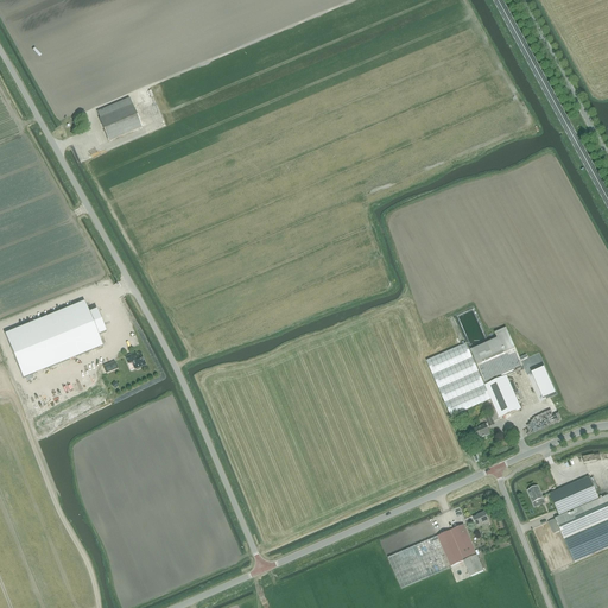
[(109,141),(141,127),(145,126),(143,119),(141,119),(140,116),(138,118),(130,99),(97,112),(100,119),(109,141)]
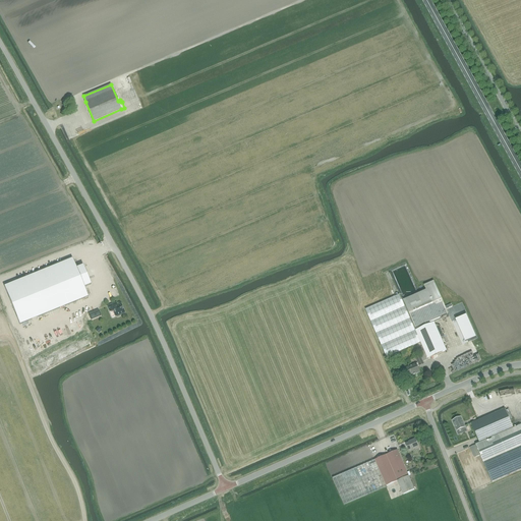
[(84,287),(91,285),(83,266),(76,268),(72,258),(4,286),(20,324),(88,296),(84,287)]
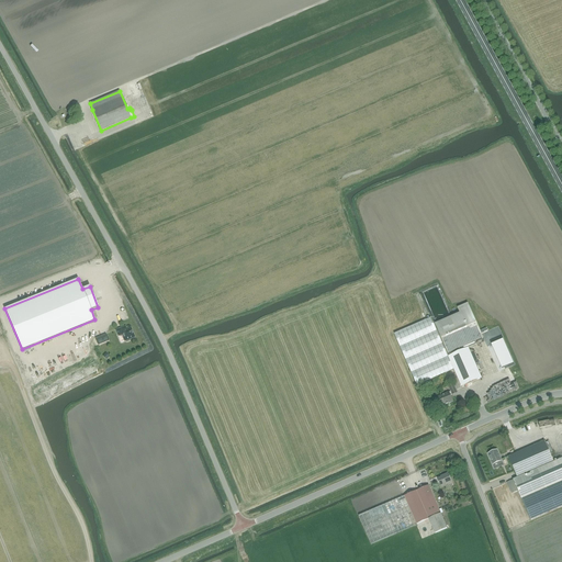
[(431,318),(394,334),(412,373),(417,385),(444,374),(445,373),(454,370),(462,388),(482,379),(476,367),(469,348),(476,345),(475,341),(483,338),(470,308),(468,303),(458,307),(460,313),(434,325),(431,318)]
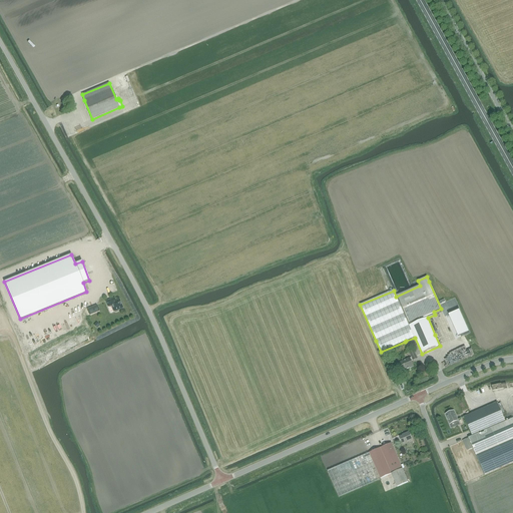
[(108,308),(111,307),(113,312),(114,312),(115,313),(119,311),(119,310),(123,308),(119,299),(115,301),(114,298),(105,302),(108,308)]
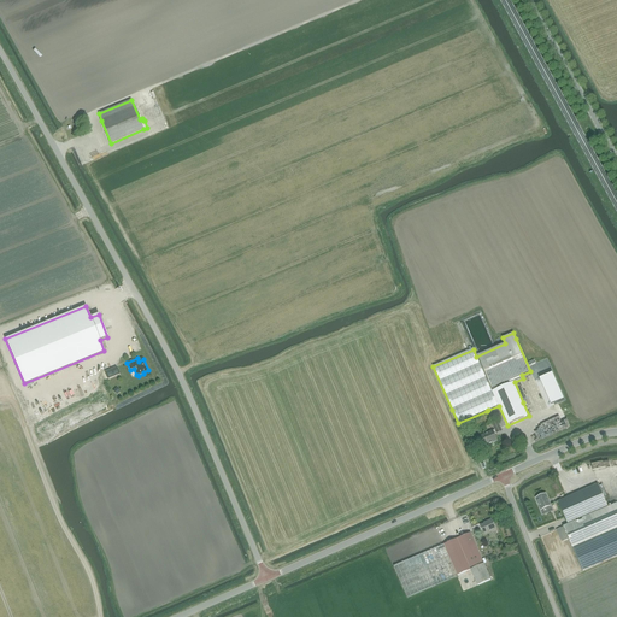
[(117,368),(105,372),(109,378),(119,374),(117,368)]
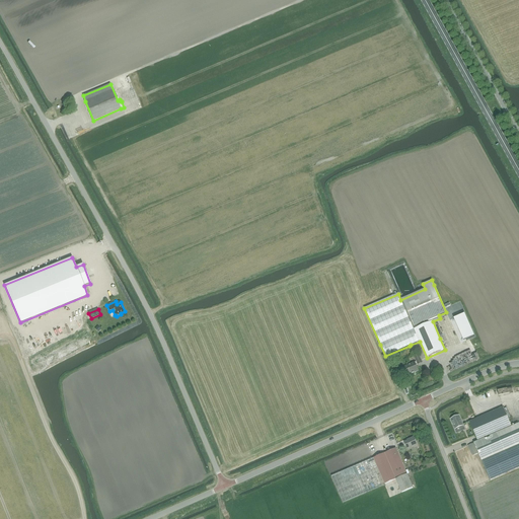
[(464,314),(455,318),(465,341),(474,337),(464,314)]
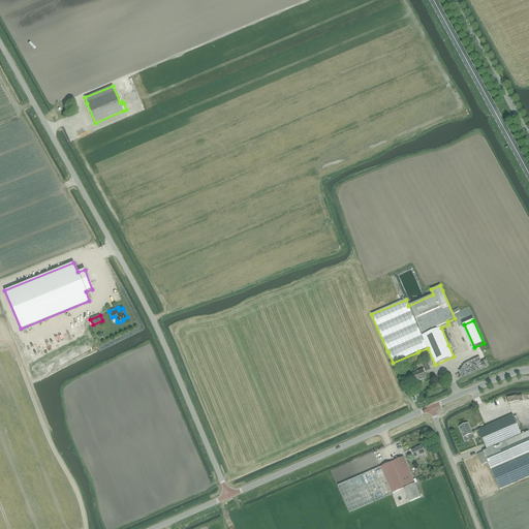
[(470,352),(474,367),(488,363),(484,349),(476,351),(470,352)]
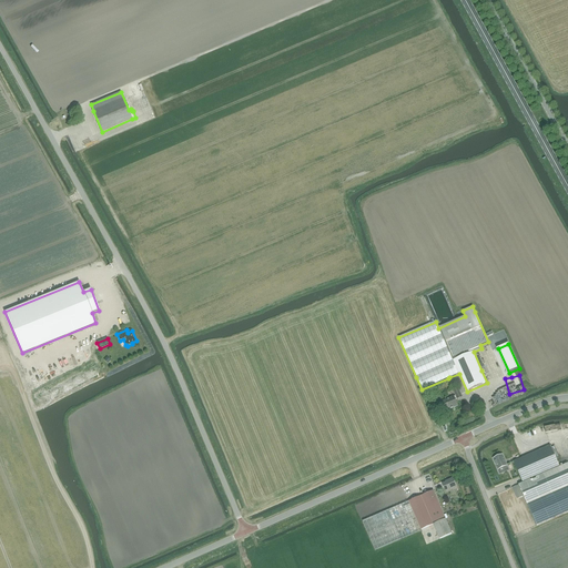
[(457,399),(462,397),(458,388),(454,391),(456,396),(454,397),(442,402),(446,412),(458,406),(455,401),(457,399)]
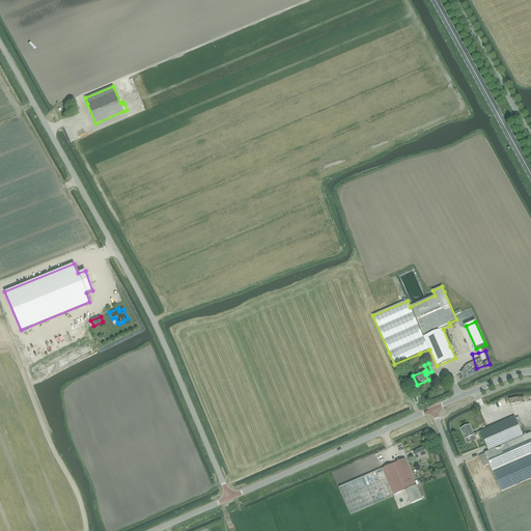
[(514,417),(487,428),(480,431),(488,452),(484,453),(501,491),(530,478),(530,434),(523,437),(514,417)]
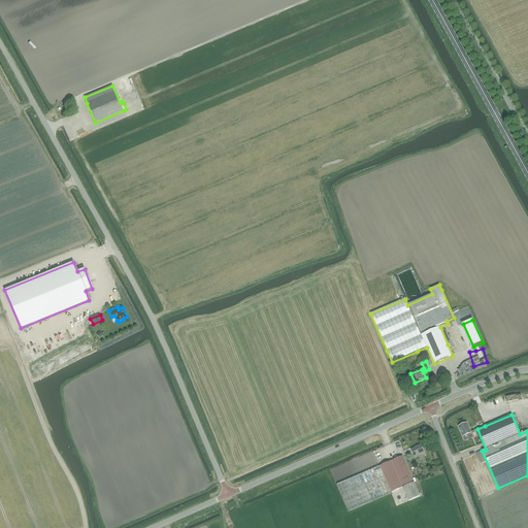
[(471,433),(467,423),(458,426),(463,437),(471,433)]
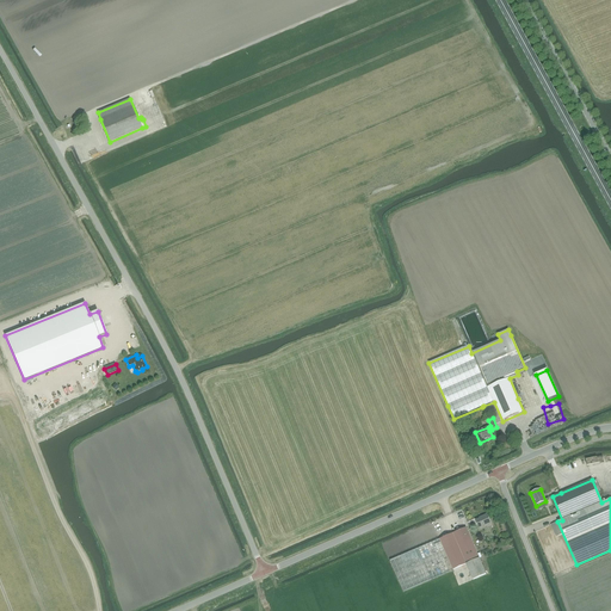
[(476,520),(480,530),(491,524),(487,514),(482,517),(482,518),(476,520)]
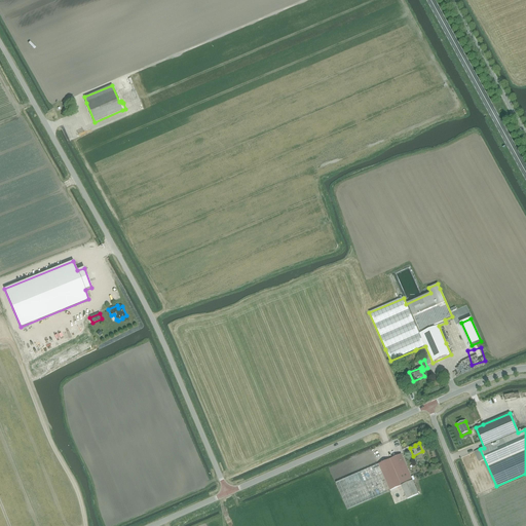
[(379,464),(336,483),(348,510),(390,491),(392,490),(393,491),(396,490),(395,489),(402,486),(408,499),(418,494),(413,481),(415,480),(413,476),(411,477),(402,454),(379,464)]
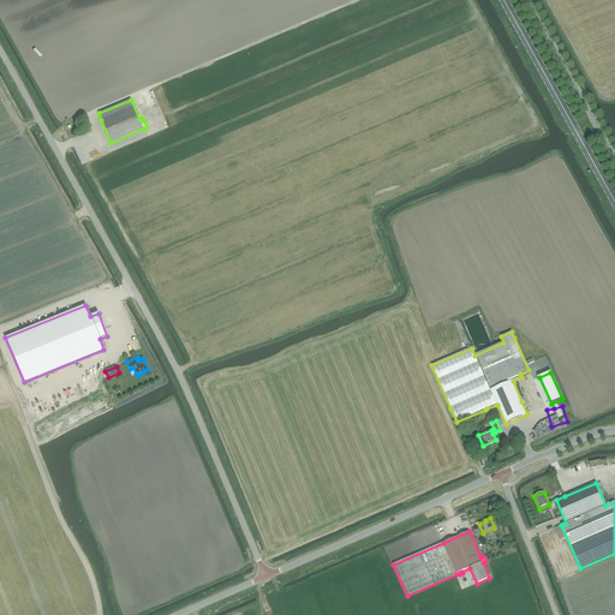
All buildings are outlined.
